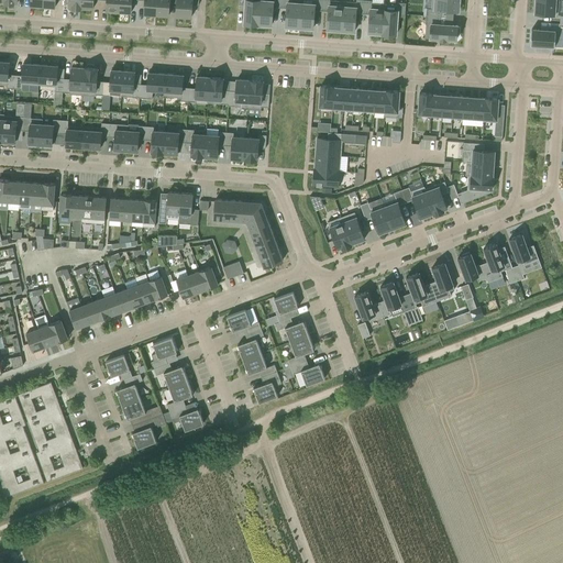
[(68,0),(68,7),(72,7),(72,9),(80,9),(80,0),(68,0)]
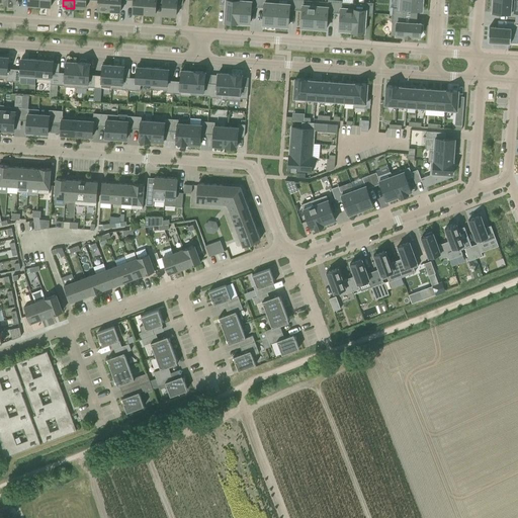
[(74,0),(74,8),(82,9),(83,7),(85,8),(86,0),(74,0)]
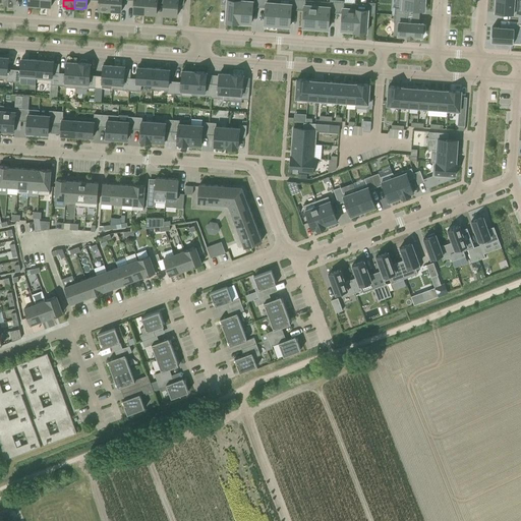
[(110,11),(110,0),(99,0),(98,10),(102,10),(102,12),(108,12),(108,11),(110,11)]
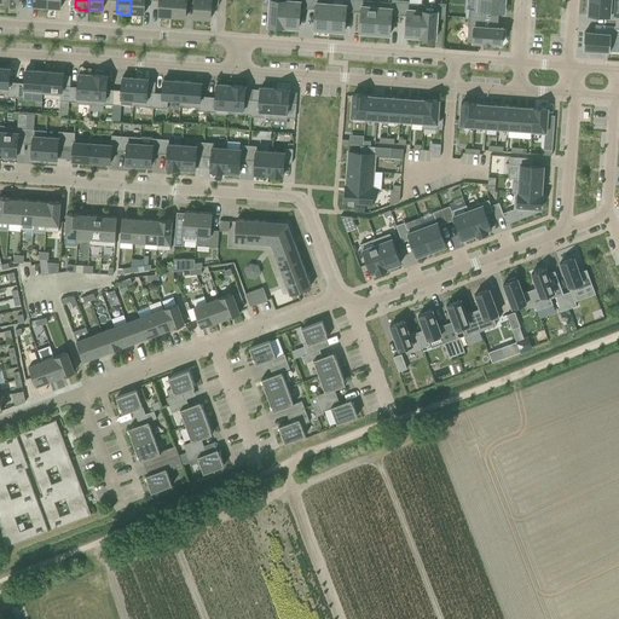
[(144,15),(144,0),(131,0),(131,13),(132,13),(132,15),(139,16),(139,13),(144,15)]
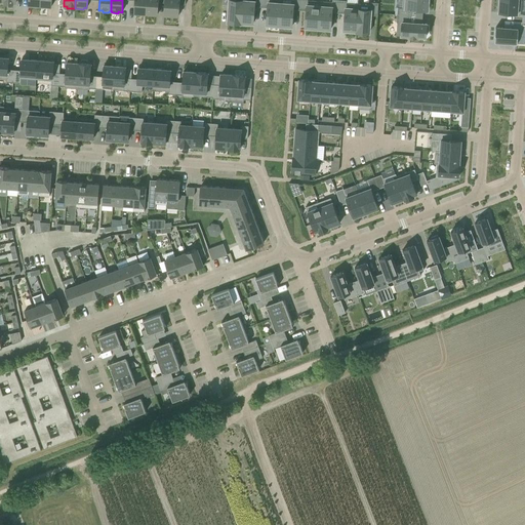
[(134,0),(135,1),(134,13),(138,13),(137,15),(144,15),(144,13),(146,14),(147,0),(134,0)]
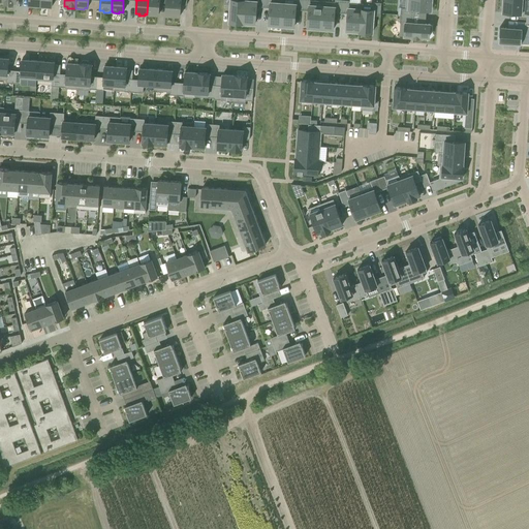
[(148,0),(147,14),(149,14),(149,16),(154,17),(155,14),(158,14),(159,0),(148,0)]
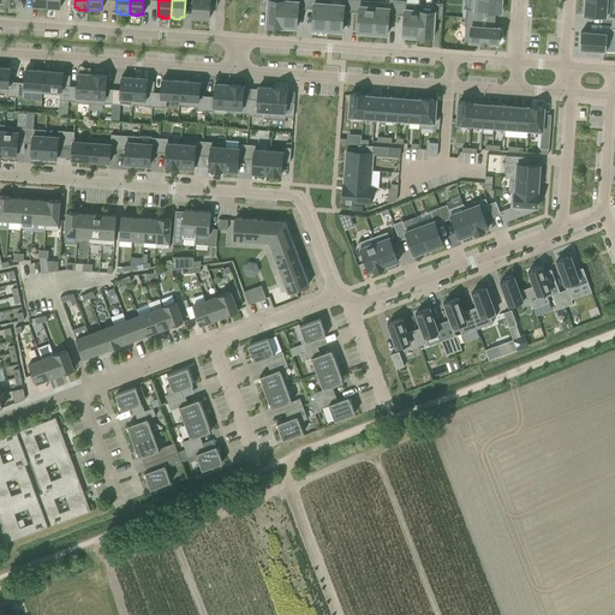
[(209,19),(210,0),(192,0),(192,18),(197,18),(197,19),(204,21),(204,18),(209,19)]
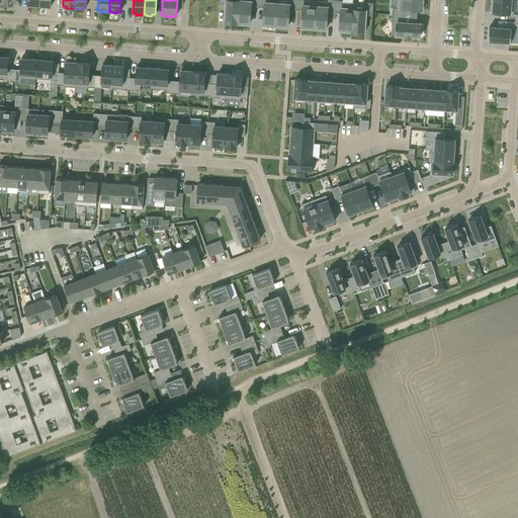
[(219,0),(219,4),(226,5),(225,22),(227,22),(226,23),(232,24),(232,22),(237,23),(238,0),(219,0)]
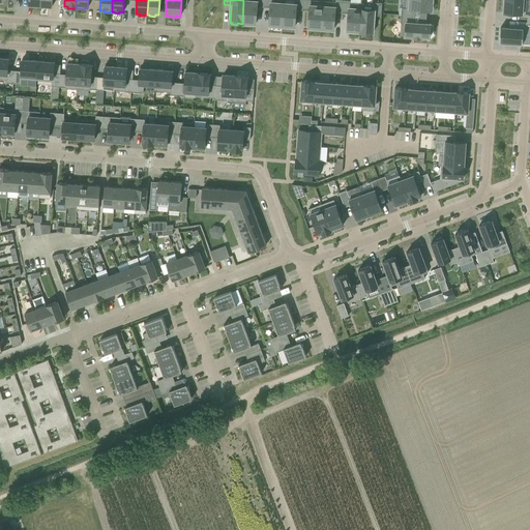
[(243,0),(242,24),(243,24),(243,23),(256,24),(257,6),(263,7),(263,0),(243,0)]
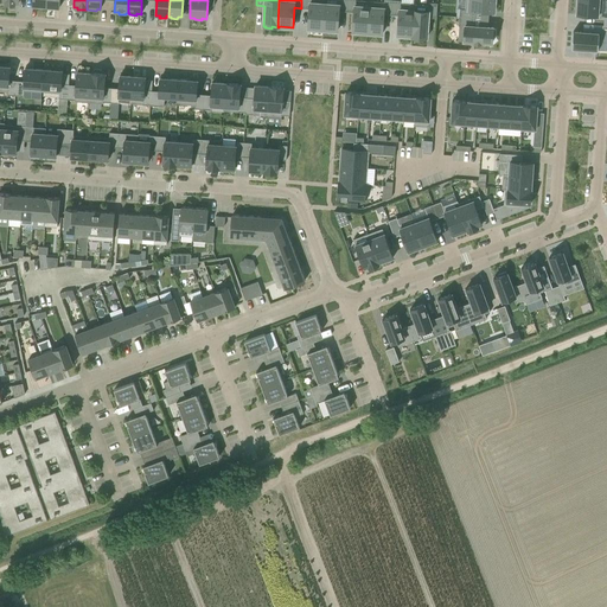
[(301,0),(301,8),(310,8),(308,29),(314,29),(314,31),(320,31),(320,30),(323,30),(324,0),(301,0)]
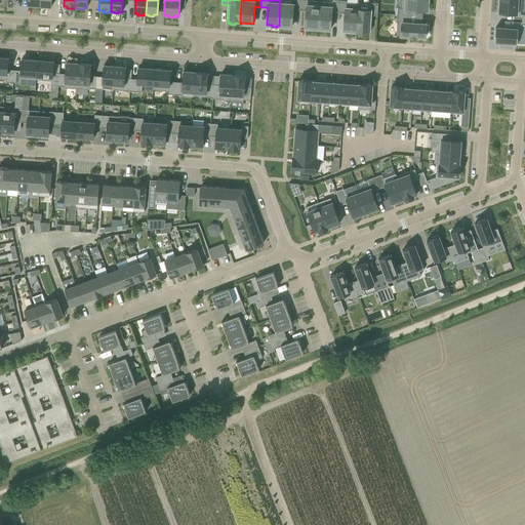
[(280,0),(279,26),(292,27),(293,9),(299,10),(299,0),(280,0)]
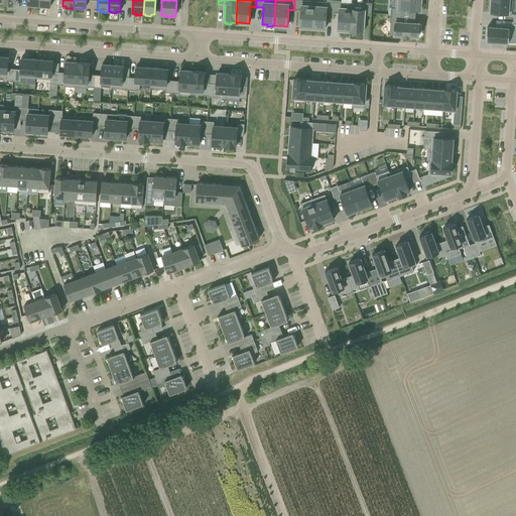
[(294,0),(294,10),(301,10),(299,27),(304,27),(304,29),(310,29),(310,28),(312,28),(314,1),(302,0),(301,0),(294,0)]
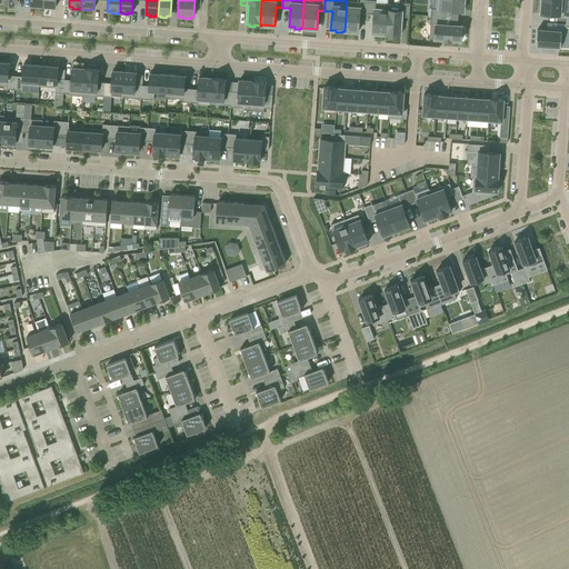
[(347,1),(345,31),(358,32),(359,13),(367,15),(367,0),(359,0),(360,2),(347,1)]
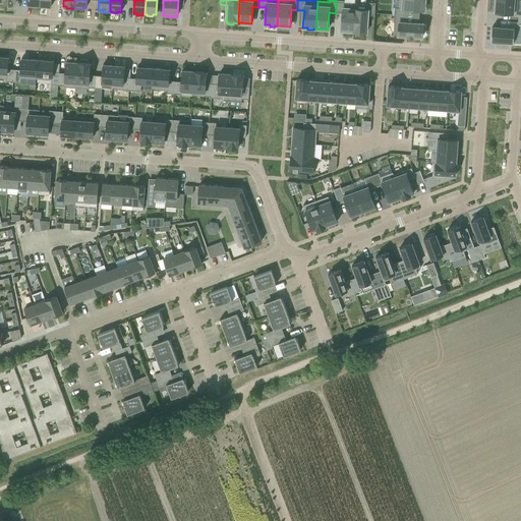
[(338,0),(336,0),(336,13),(342,13),(341,31),(353,32),(355,4),(343,3),(343,0),(338,0)]
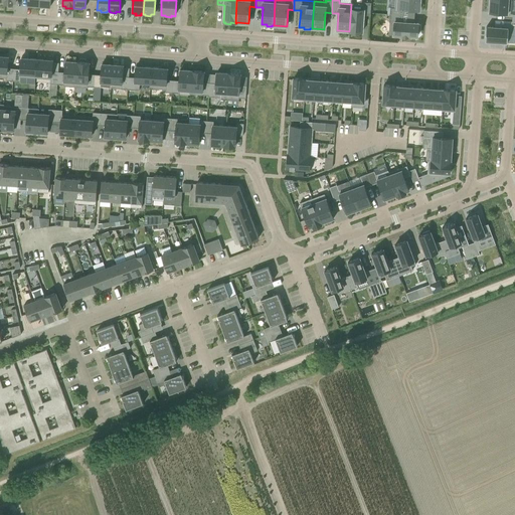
[(390,8),(389,15),(402,16),(402,9),(419,10),(419,0),(395,0),(395,8),(390,8)]
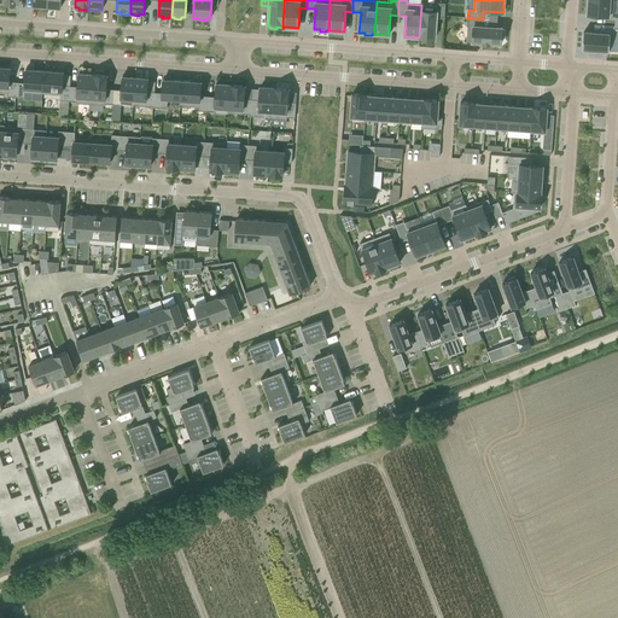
[(546,0),(547,13),(563,13),(561,0),(546,0)]
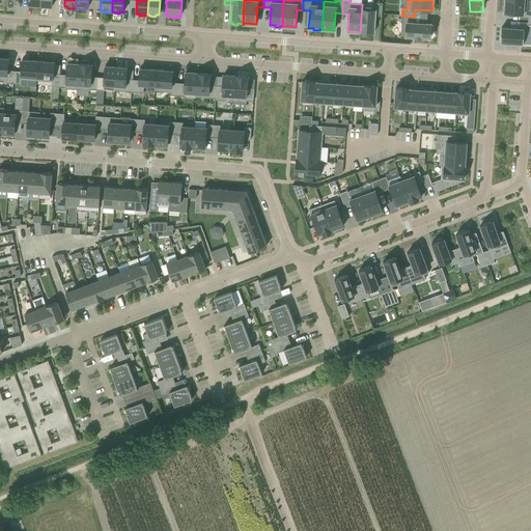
[(525,0),(503,0),(503,7),(505,7),(505,8),(504,14),(526,15),(527,0),(525,0)]
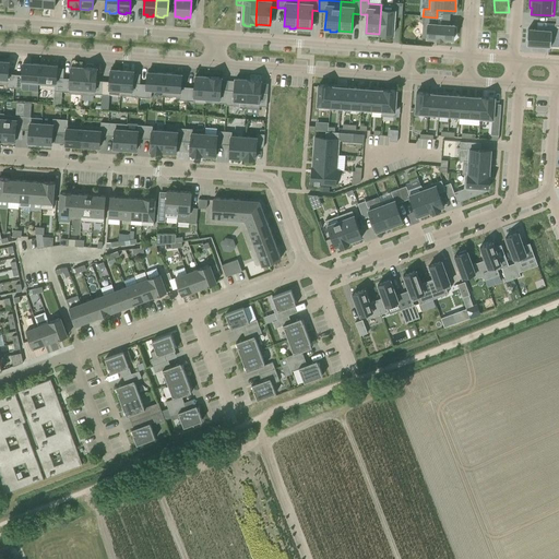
[(381,4),(379,34),(385,34),(385,36),(391,36),(391,35),(393,35),(394,16),(402,16),(403,3),(395,2),(394,6),(381,4)]
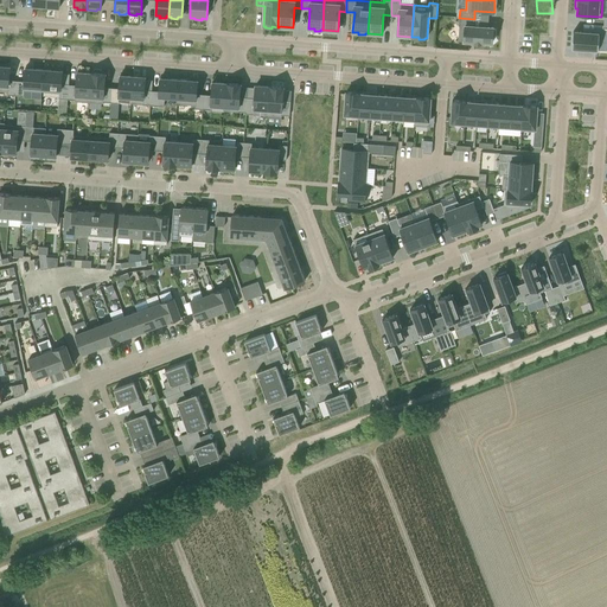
[(459,26),(458,40),(472,42),(472,43),(484,44),(484,43),(492,43),(492,37),(494,37),(494,30),(493,30),(493,27),(473,26),(474,19),(459,18),(459,26)]
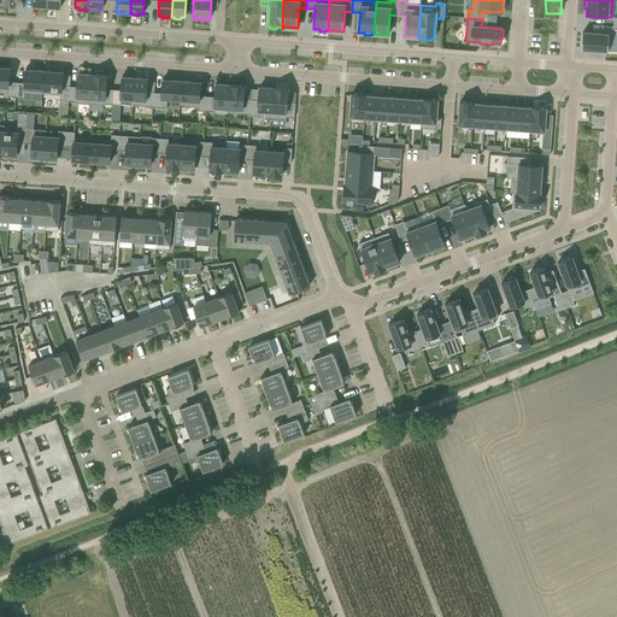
[(582,43),(581,50),(607,51),(609,34),(582,31),(582,37),(582,39),(582,42),(582,43)]
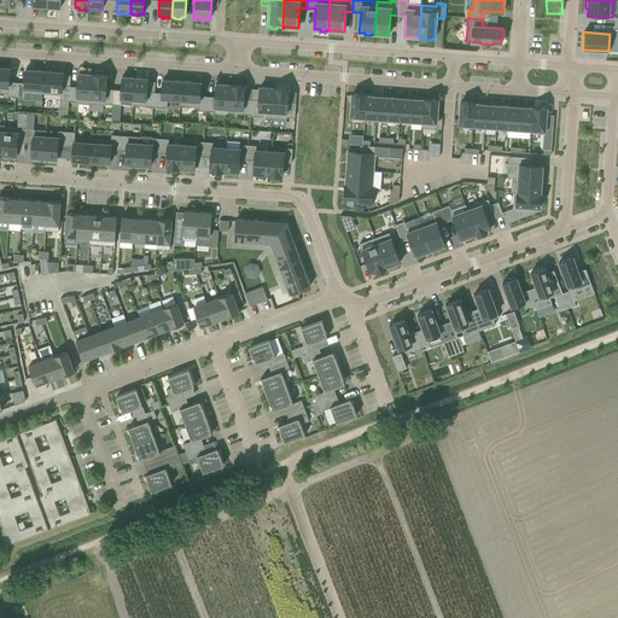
[(0,68),(0,92),(7,93),(7,97),(16,97),(17,82),(10,82),(10,69),(0,68)]
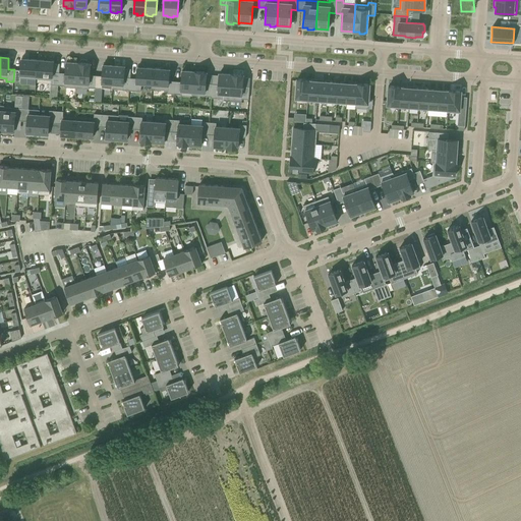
[(14,69),(13,81),(20,82),(20,77),(36,78),(38,60),(21,59),(20,70),(14,69)]
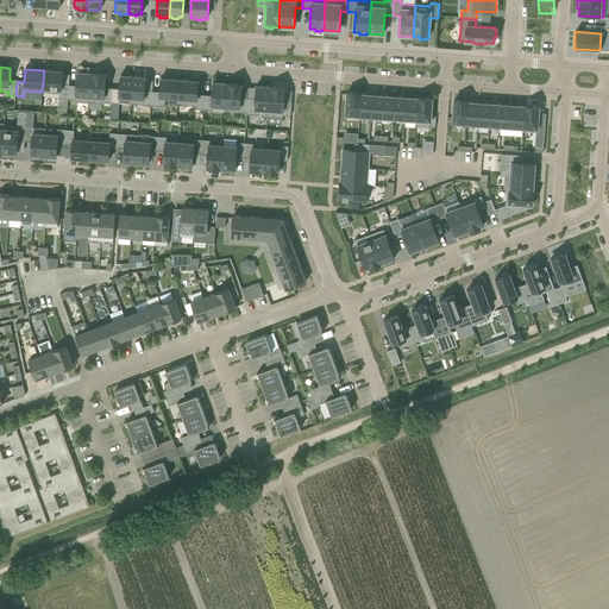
[(44,70),(42,92),(60,93),(60,99),(68,100),(69,85),(62,85),(62,71),(44,70)]
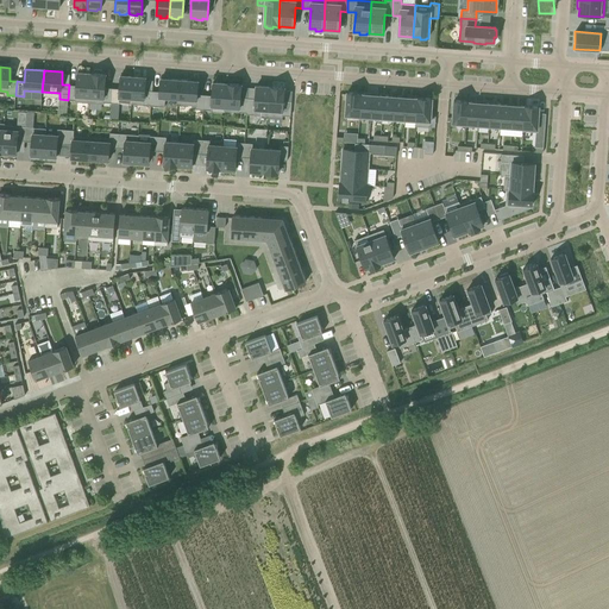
[(69,85),(68,100),(75,100),(75,101),(89,102),(92,74),(77,73),(76,86),(69,85)]
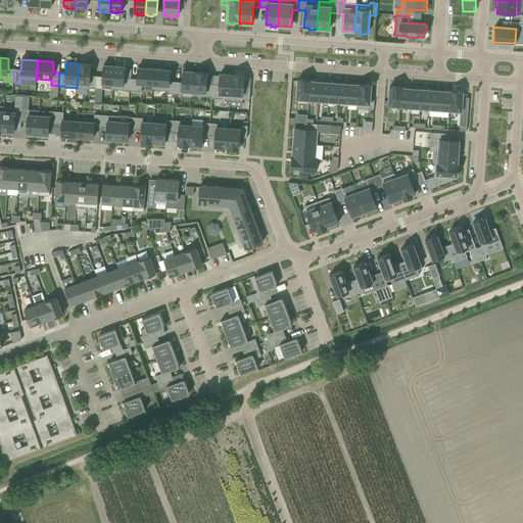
[(79,63),(77,88),(89,89),(89,88),(95,88),(96,76),(90,76),(91,64),(79,63)]
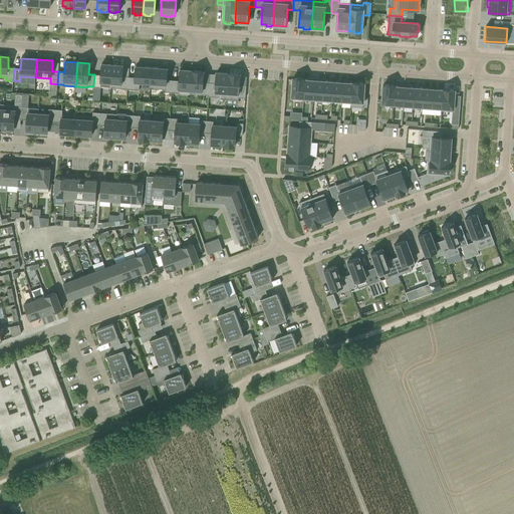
[(94,74),(93,86),(100,87),(110,87),(112,64),(101,64),(100,75),(94,74)]
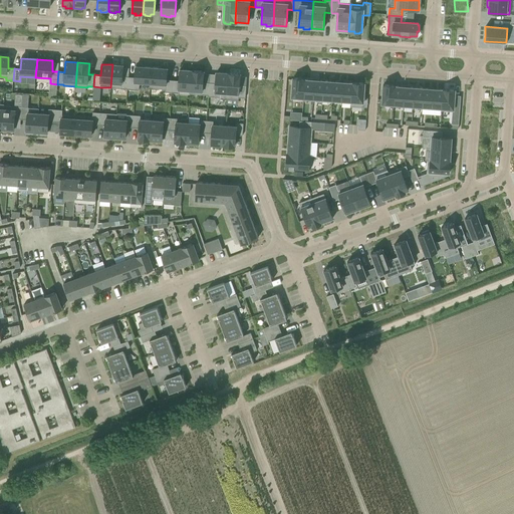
[(112,64),(110,87),(120,88),(127,89),(129,77),(122,76),(122,65),(112,64)]
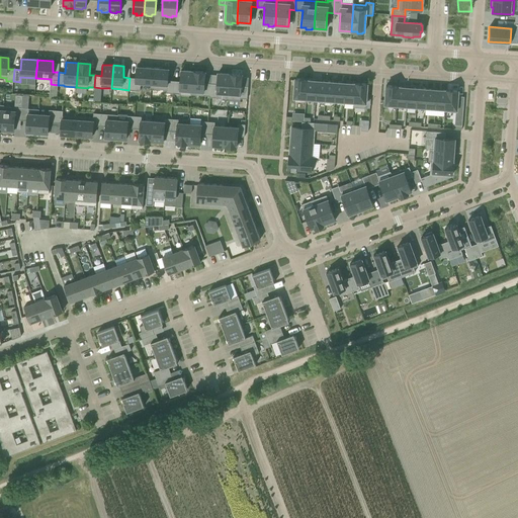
[(130,78),(128,90),(140,91),(141,83),(151,84),(153,68),(137,67),(136,78),(130,78)]
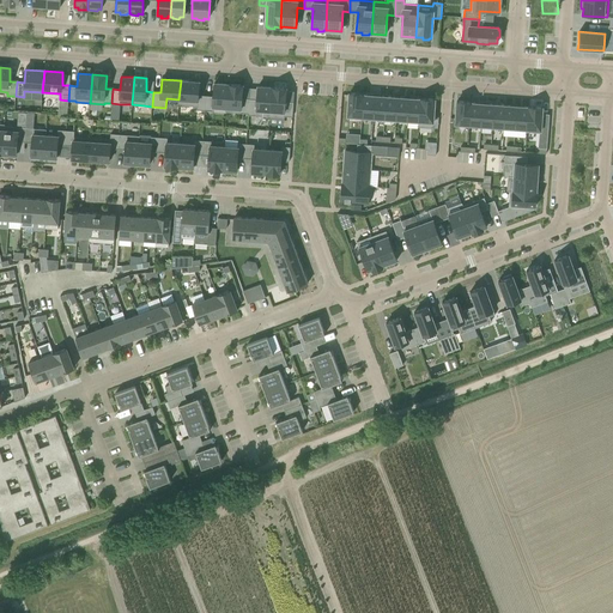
[(178,99),(178,105),(196,107),(196,110),(205,110),(206,96),(199,95),(199,82),(181,80),(178,99)]
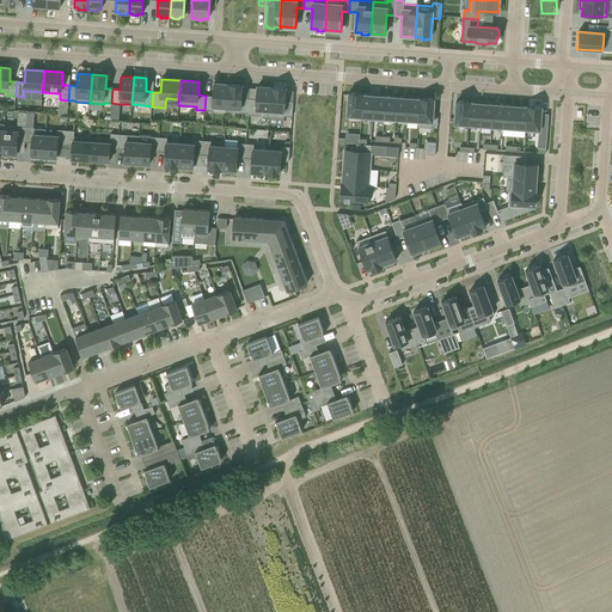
[(206,96),(204,110),(213,111),(213,106),(226,108),(228,84),(214,83),(213,96),(206,96)]
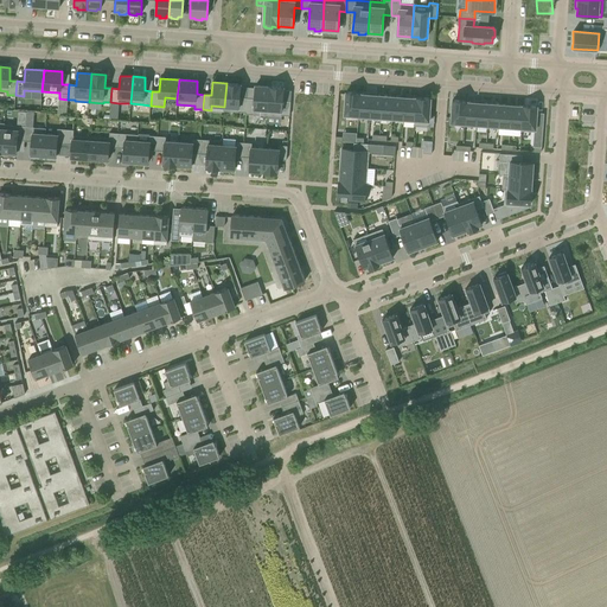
[(224,107),(224,110),(246,113),(247,98),(240,97),(241,84),(227,83),(224,107)]
